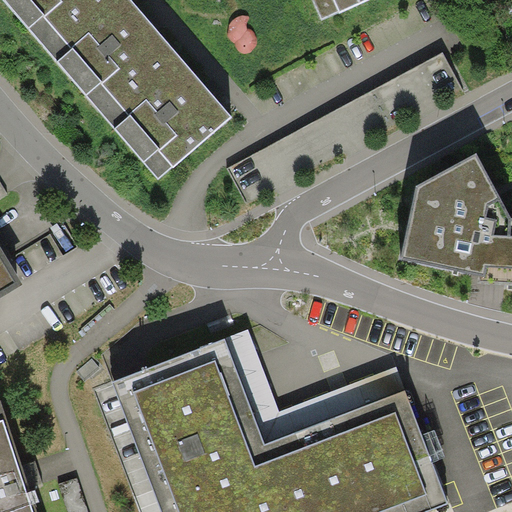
[(132,0),(3,0),(158,178),(172,166),(174,167),(233,117),(206,86),(149,19),(132,0)]
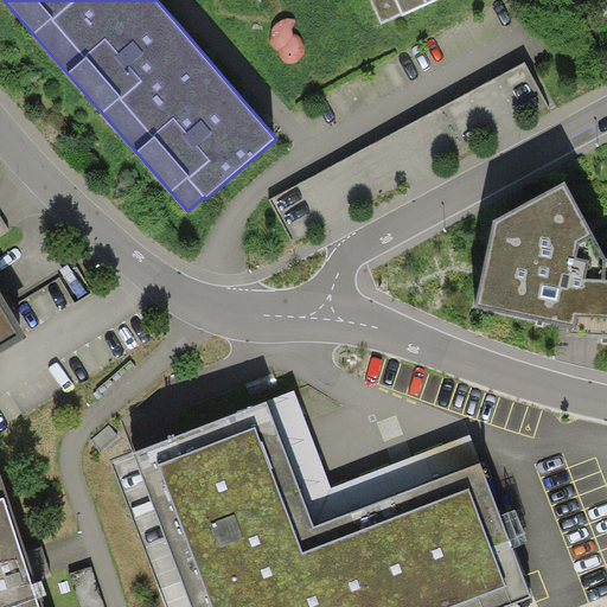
[(372,0),(383,24),(435,0),(372,0)]
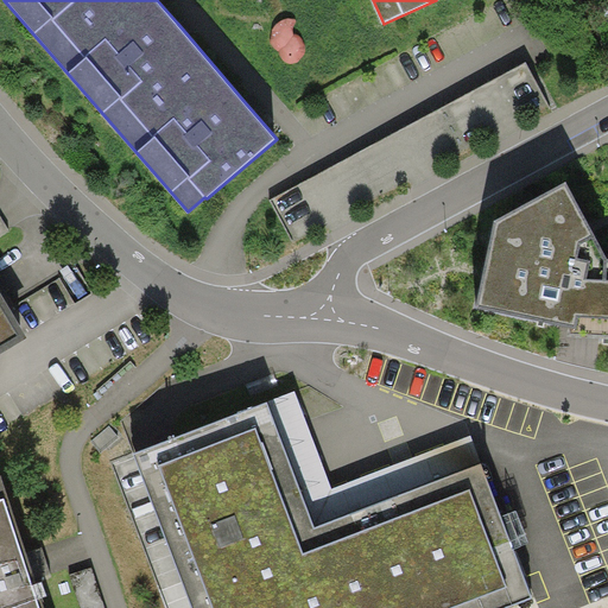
[(564,183),(493,219),(474,308),(565,328),(565,336),(589,336),(607,336),(607,257),(606,257),(564,183)]
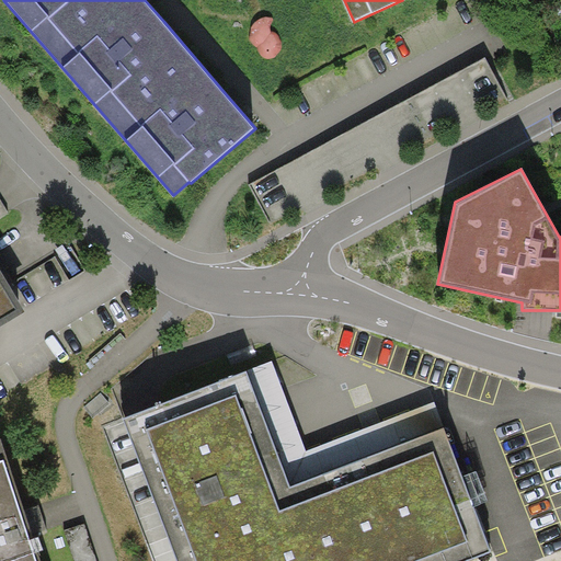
[(0,325),(23,311),(0,273),(0,325)]
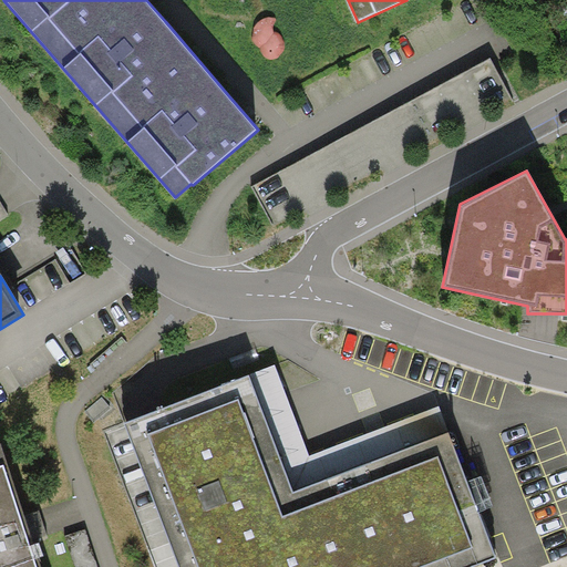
[(275,366),(249,375),(295,493),(449,433),(439,406),(310,455),(275,366)]
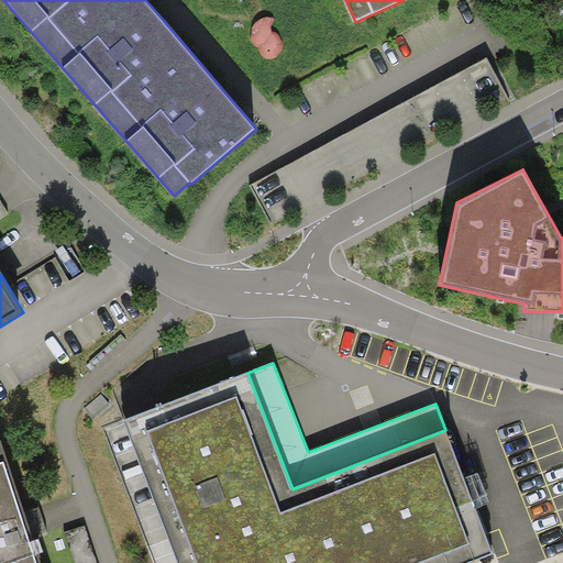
[(247,373),(124,419),(178,562),(471,562),(494,555),(445,430),(293,489),(247,373)]
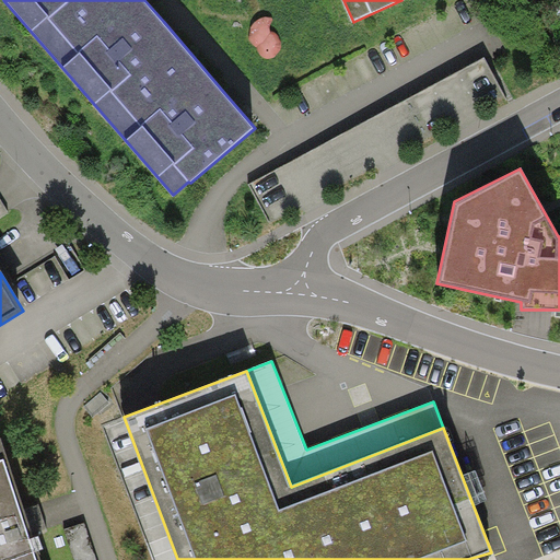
[(1,438),(0,438),(0,559),(41,559),(26,515),(1,438)]
